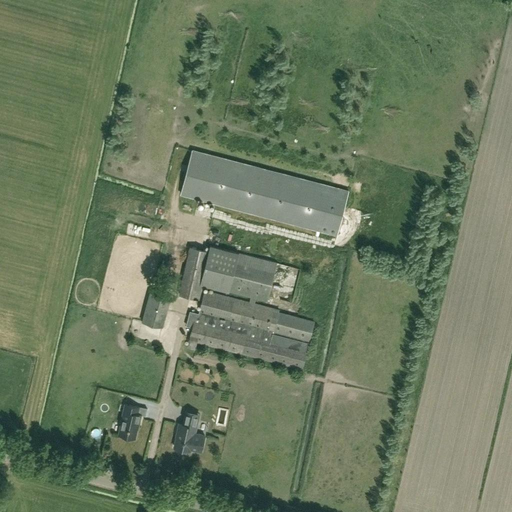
[(181,194),(336,235),(348,191),(193,150),(181,194)]
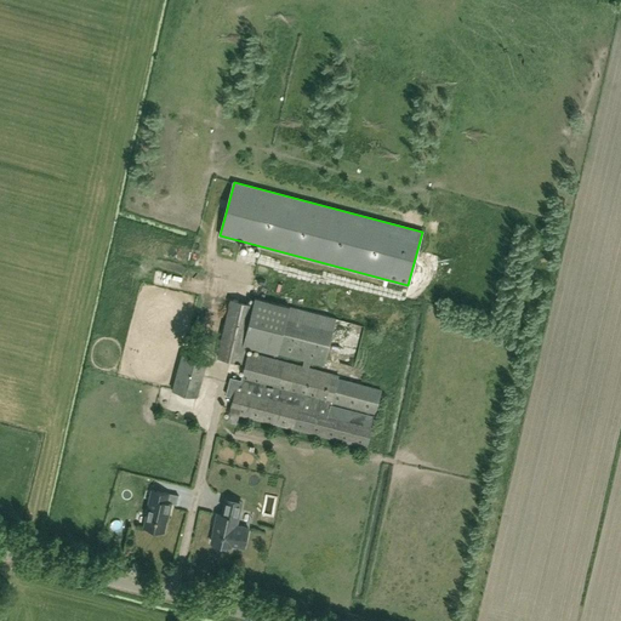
[(241,260),(260,265),(262,256),(244,250),(241,260)]
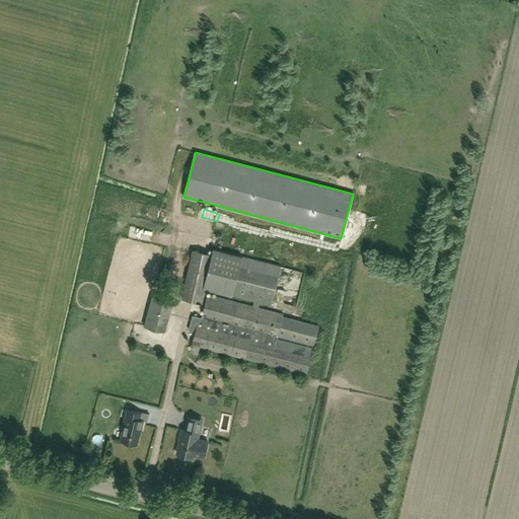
[(219,221),(227,222),(228,213),(220,212),(219,221)]
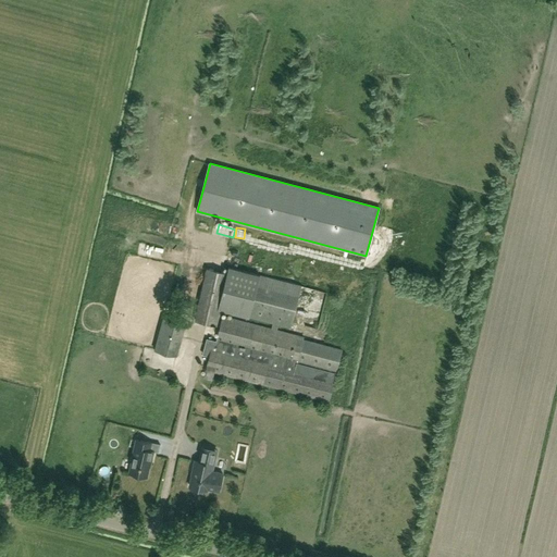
[(229,267),(227,273),(207,269),(196,321),(217,325),(220,309),(291,327),(301,285),(229,267)]
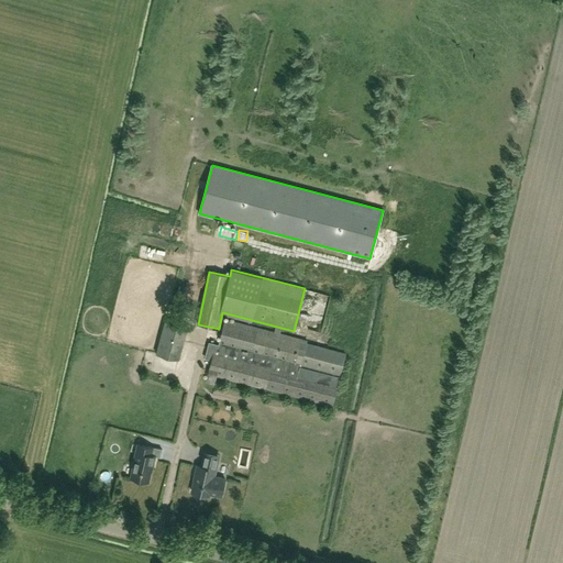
[(331,406),(340,375),(345,354),(306,343),(307,341),(225,319),(219,344),(209,342),(206,357),(211,360),(206,381),(214,384),(217,375),(331,406)]
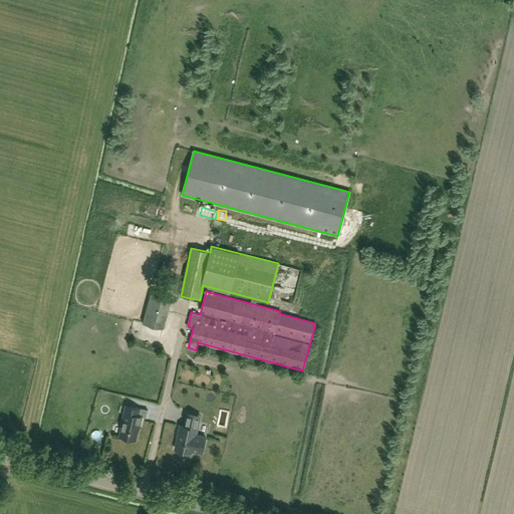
[(163,327),(171,297),(151,292),(144,322),(163,327)]
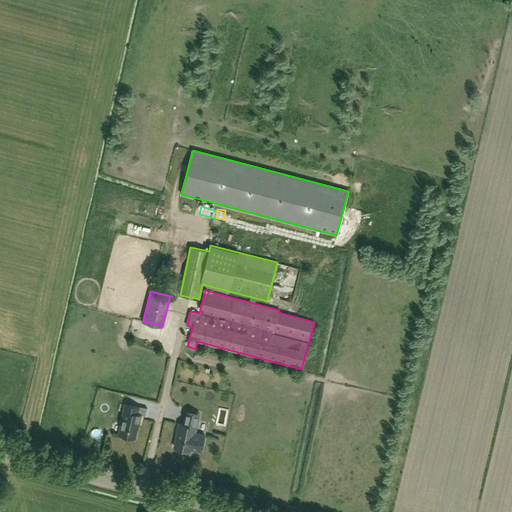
[(165,347),(171,351),(175,346),(169,341),(165,347)]
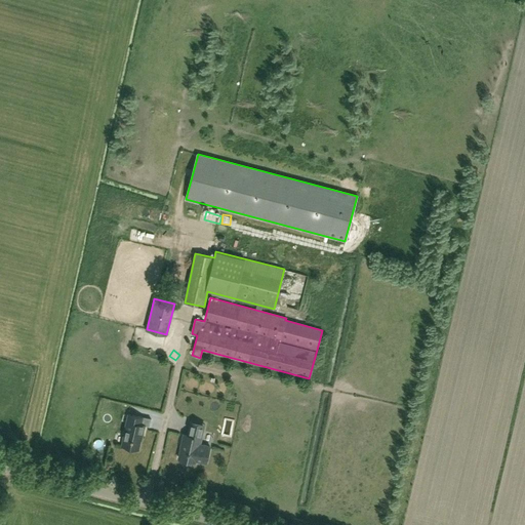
[(151,419),(128,414),(122,446),(137,449),(142,434),(144,426),(149,427),(151,419)]
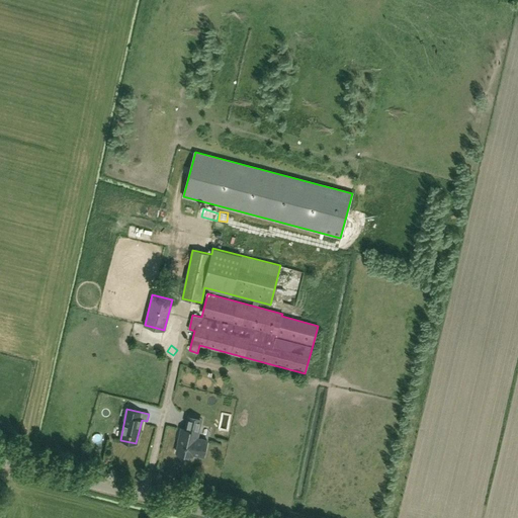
[(196,438),(199,426),(187,423),(185,429),(181,428),(179,437),(180,438),(176,452),(192,456),(193,454),(203,456),(207,441),(196,438)]
